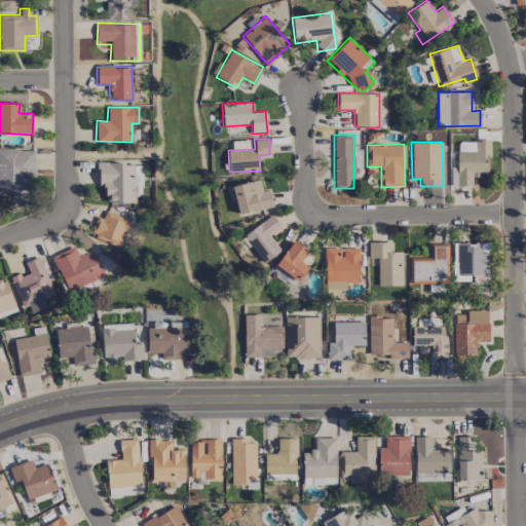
[(0,149),(0,197),(27,197),(27,177),(34,177),(34,149),(0,149)]
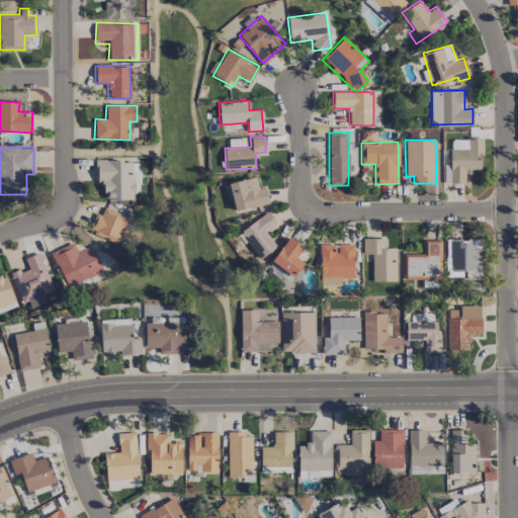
[(134,198),(133,160),(96,161),(96,183),(103,183),(103,192),(108,192),(108,199),(134,198)]
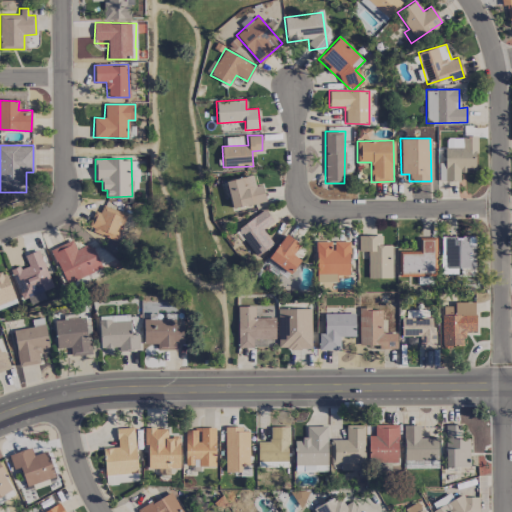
[(225,181),(232,209),(266,200),(262,184),(255,185),(252,174),(225,181)]
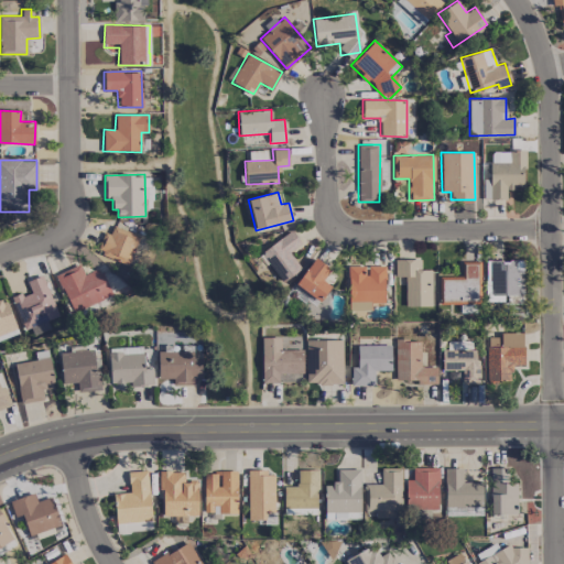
[(109,235),(105,232),(96,251),(128,264),(139,236),(114,225),(109,235)]
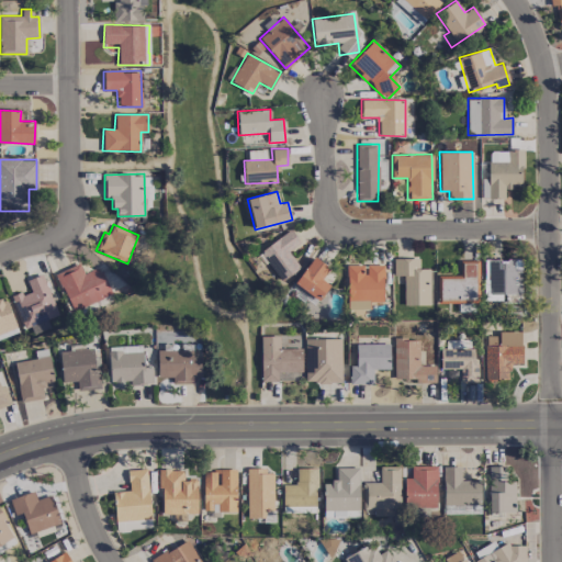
[(279,281),(300,269),(289,250),(300,244),(292,231),(260,248),(279,281)]
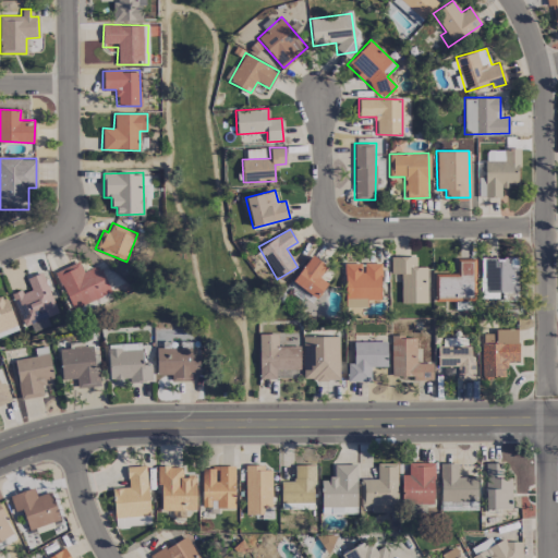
[(327,283),(318,277),(327,266),(312,254),(292,280),(315,299),(327,283)]
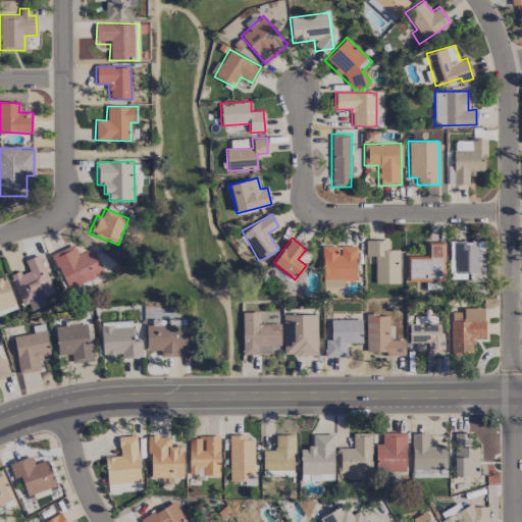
[(375,283),(399,283),(399,249),(389,249),(389,240),(365,240),(365,256),(374,256),(375,283)]
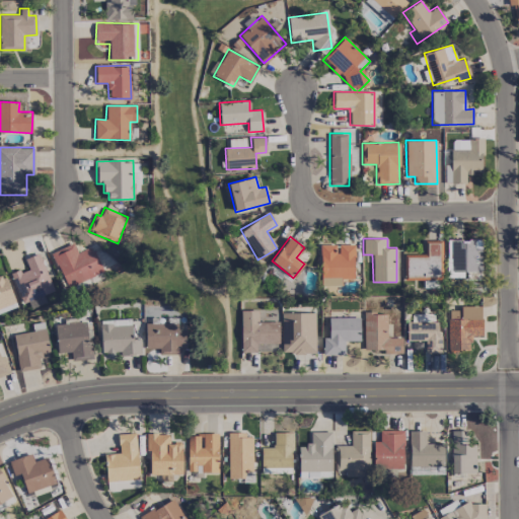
[(405,253),(405,278),(440,278),(440,239),(425,239),(425,253),(405,253)]
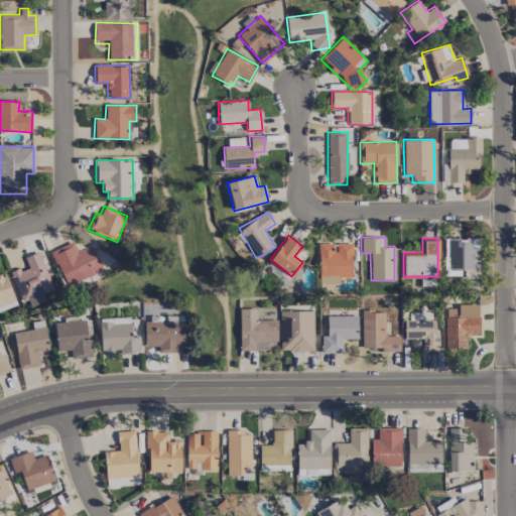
[(479,269),(478,238),(445,239),(446,270),(479,269)]
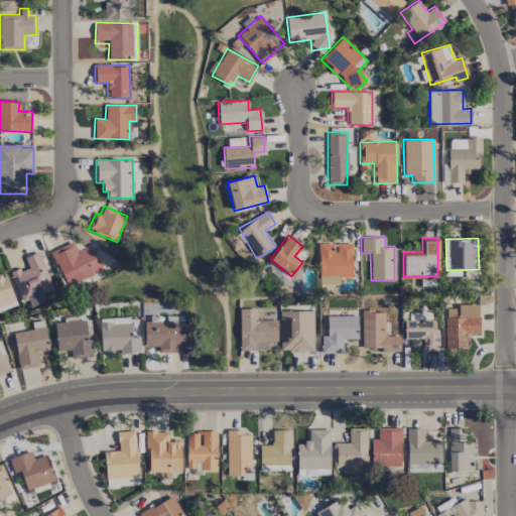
[(51,250),(66,285),(102,271),(92,245),(77,251),(73,242),(51,250)]
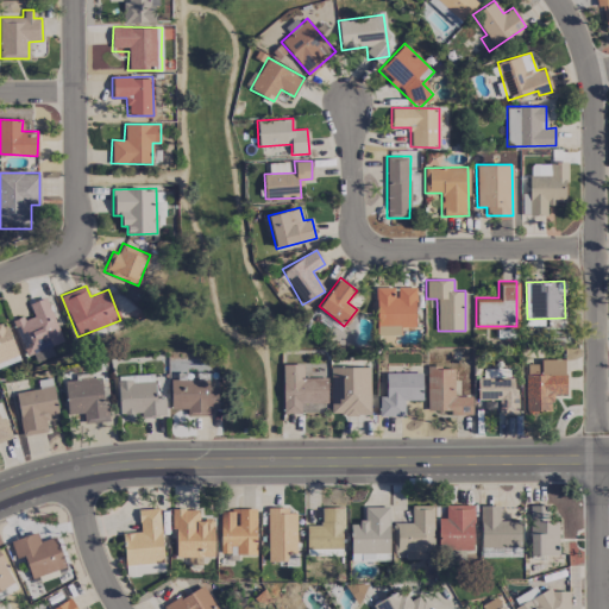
[(376,334),(400,334),(400,327),(415,326),(415,287),(395,287),(376,287),(376,334)]
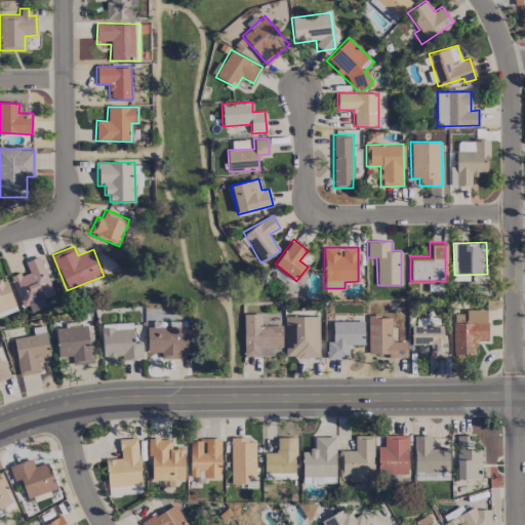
[(25,261),(29,271),(10,277),(23,307),(54,294),(39,255),(25,261)]
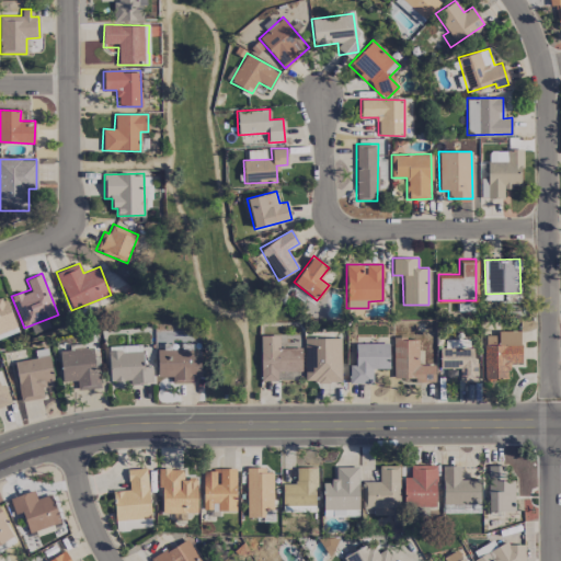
[(0,336),(18,330),(4,296),(0,297),(0,336)]
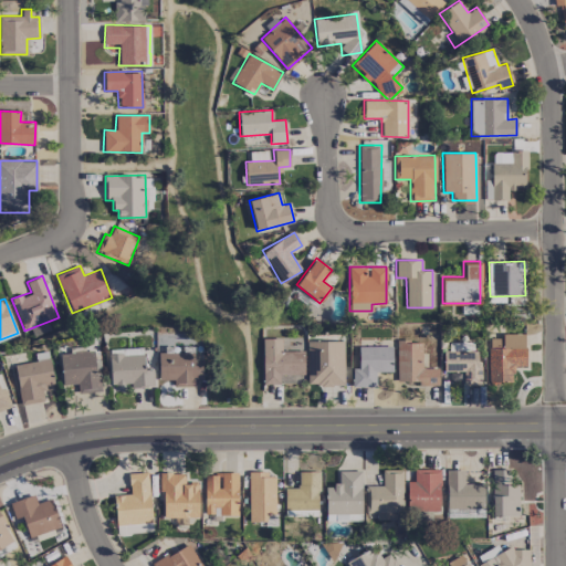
[(479,314),(479,304),(441,304),(441,305),(464,305),(464,314),(479,314)]
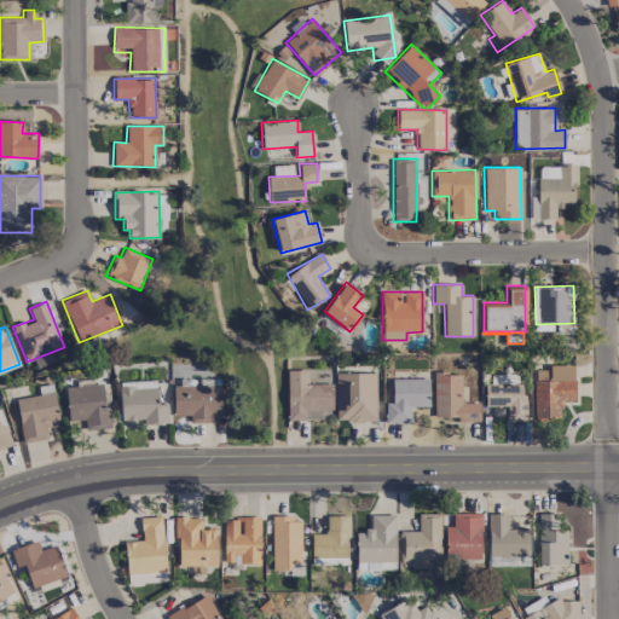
[(574,401),(574,365),(533,366),(534,418),(561,417),(561,401),(574,401)]
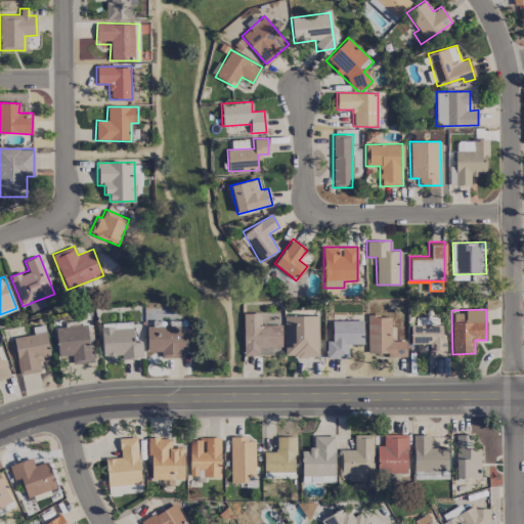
[(284,356),(317,356),(318,316),(285,315),(284,356)]
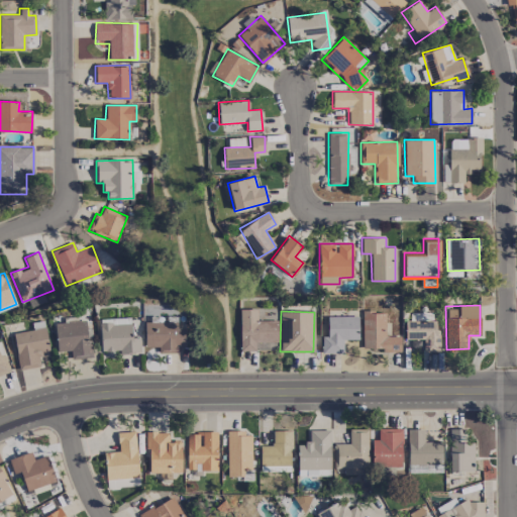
[(400,350),(400,335),(386,335),(386,312),(363,311),(362,350),(400,350)]
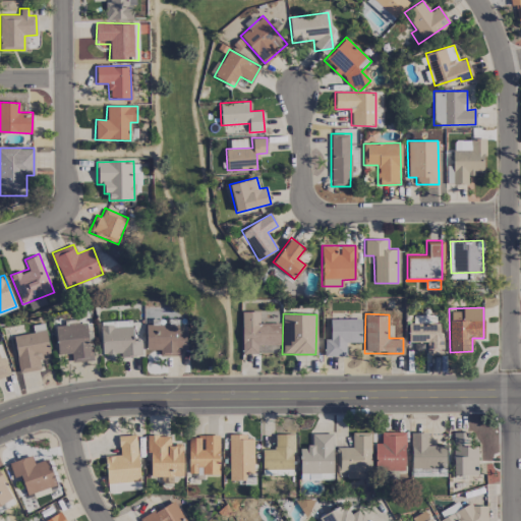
[(345,356),(346,342),(361,342),(361,319),(330,319),(330,338),(325,338),(324,355),(345,356)]
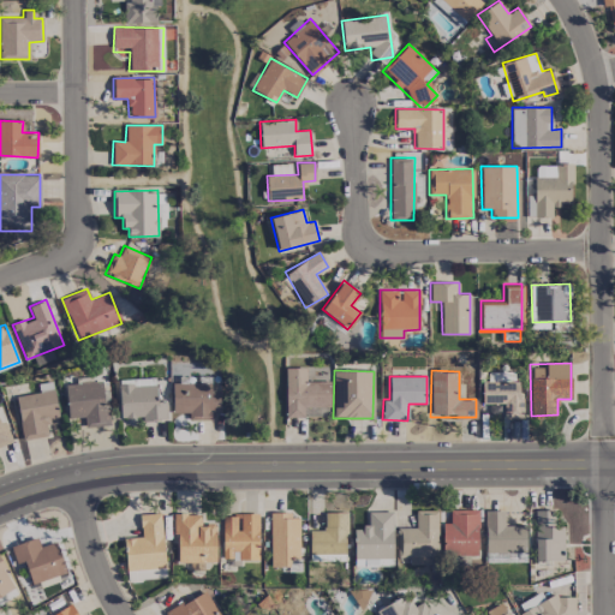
[(69,418),(84,417),(85,427),(108,424),(103,381),(64,384),(69,418)]
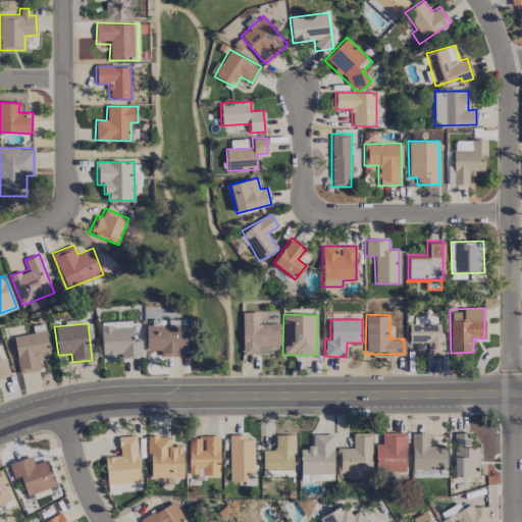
[(415,351),(427,351),(427,355),(445,354),(444,323),(408,324),(409,343),(415,343),(415,351)]
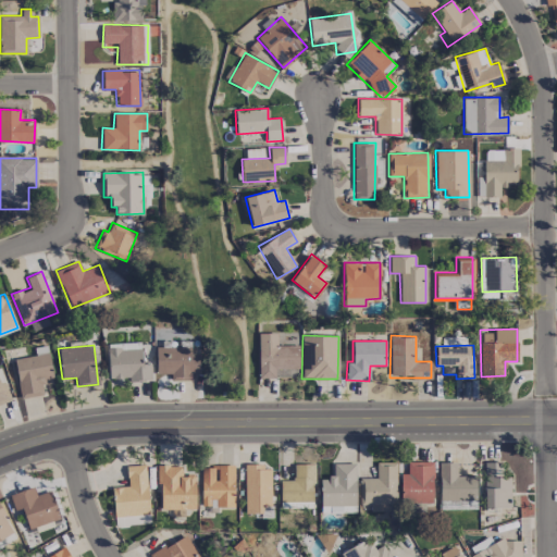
[(192,380),(192,373),(199,373),(199,355),(190,354),(190,347),(156,346),(156,373),(171,374),(171,380),(192,380)]
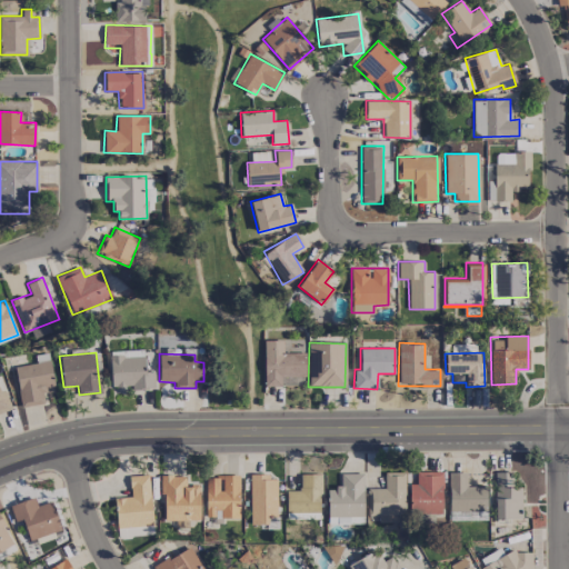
[(21,407),(46,402),(42,388),(55,386),(49,360),(15,367),(21,407)]
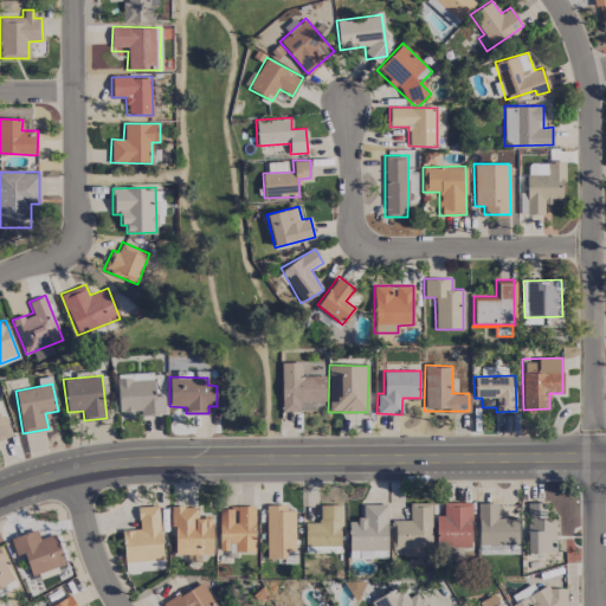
[(0,439),(12,436),(5,414),(0,416),(0,439)]
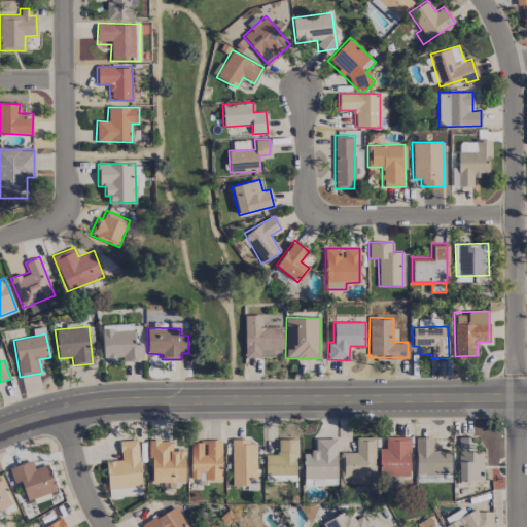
[(341,452),(341,477),(350,477),(350,483),(375,483),(374,436),(355,437),(356,452),(341,452)]
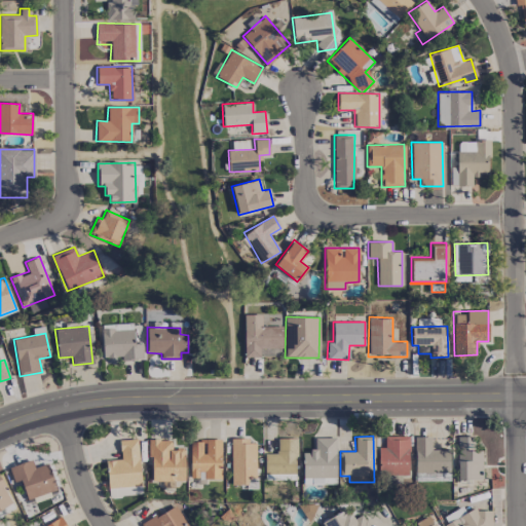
[(409,436),(384,436),(384,447),(378,447),(378,474),(408,475),(409,436)]
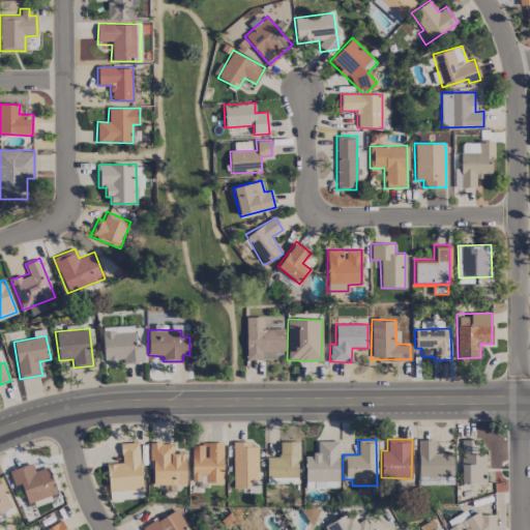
[(486,482),(486,452),(477,452),(476,439),(460,440),(461,482),(486,482)]
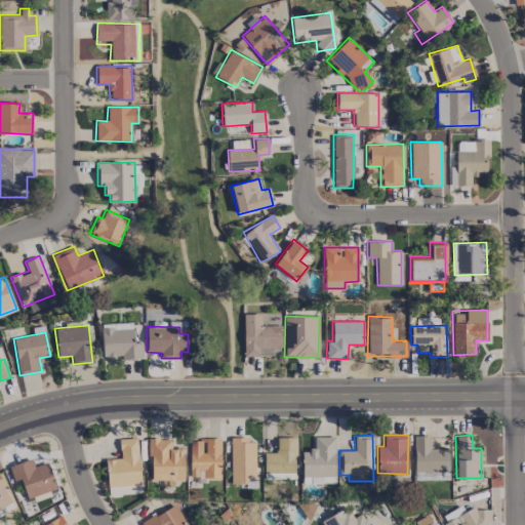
[(301,450),(303,483),(336,482),(334,436),(314,437),(314,450),(301,450)]
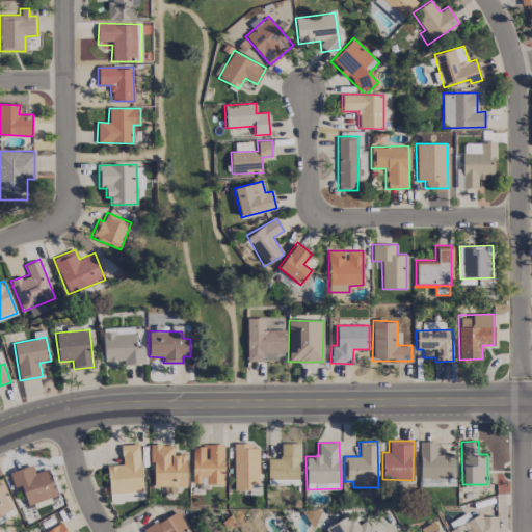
[(435,442),(419,442),(420,478),(455,477),(454,454),(436,455),(435,442)]
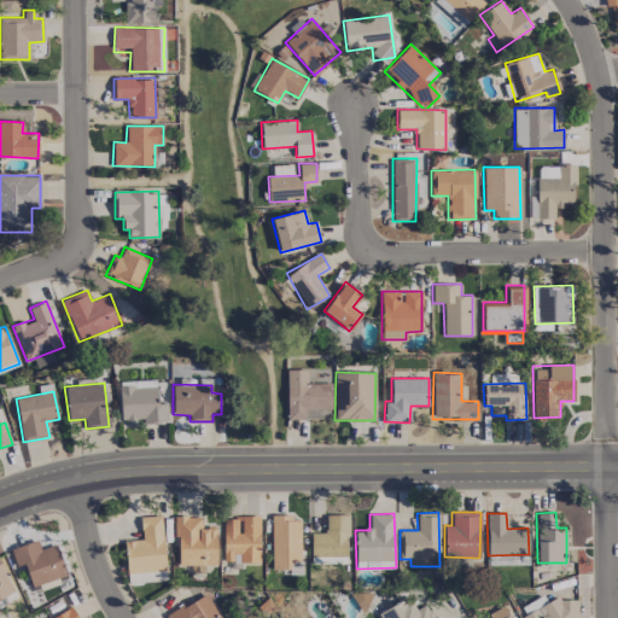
[(310,557),(348,558),(349,516),(326,514),(325,535),(312,534),(310,557)]
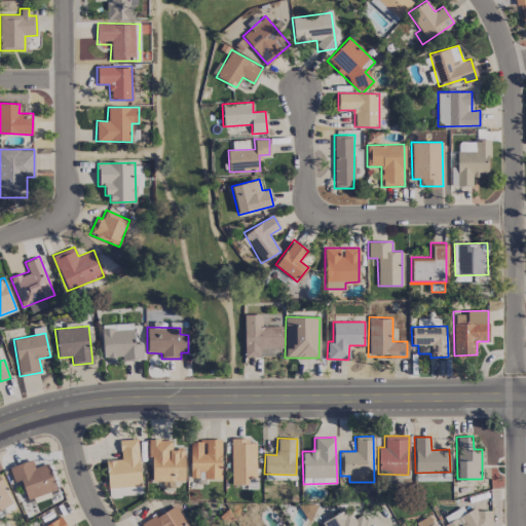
[(107,488),(141,486),(138,439),(119,440),(120,459),(106,459),(107,488)]
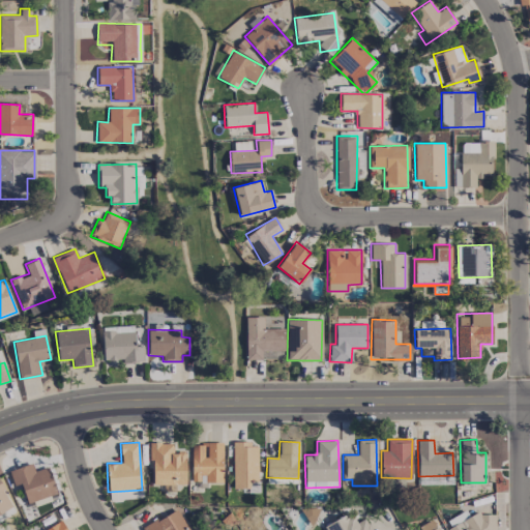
[(152,460),(153,484),(186,483),(184,451),(173,452),(173,442),(149,443),(149,460),(152,460)]
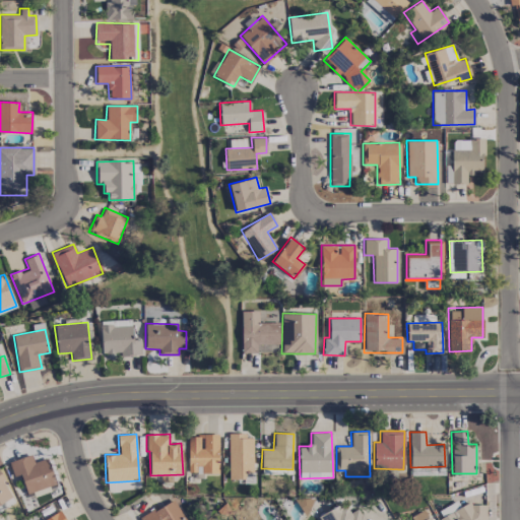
[(188,472),(199,472),(199,473),(217,473),(218,435),(188,435),(188,472)]
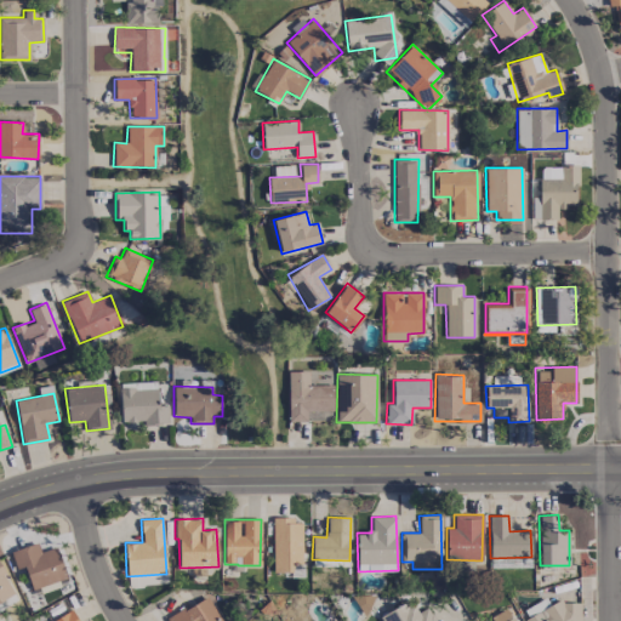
[(273,573),(291,571),(291,563),(302,563),(302,519),(272,519),(273,573)]
